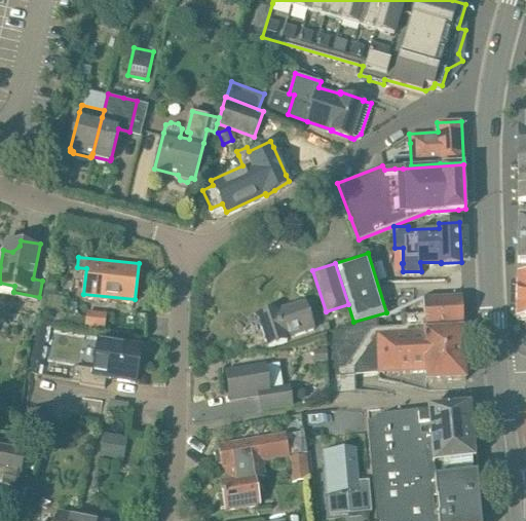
[(515,304),(515,310),(517,311),(517,317),(517,319),(525,319),(525,274),(518,274),(518,280),(515,280),(515,287),(517,287),(517,304),(515,304)]
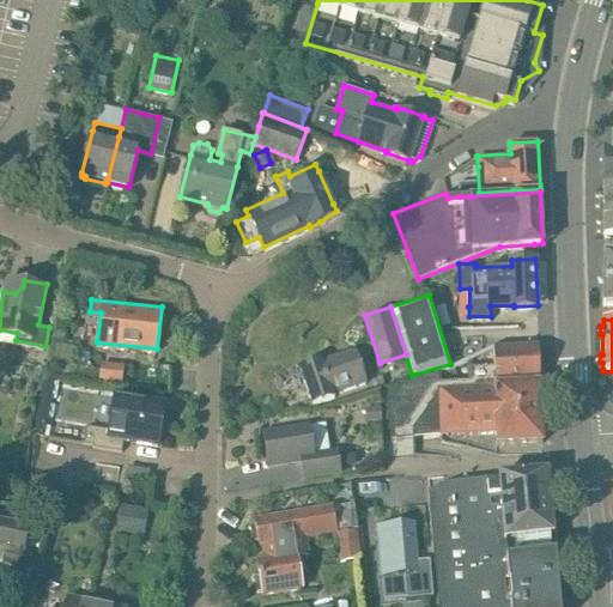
[(381,384),(382,402),(382,418),(382,435),(417,432),(417,431),(443,430),(443,432),(495,429),(496,442),(544,439),(541,369),(540,343),(495,346),(450,364),(412,375),(381,384)]
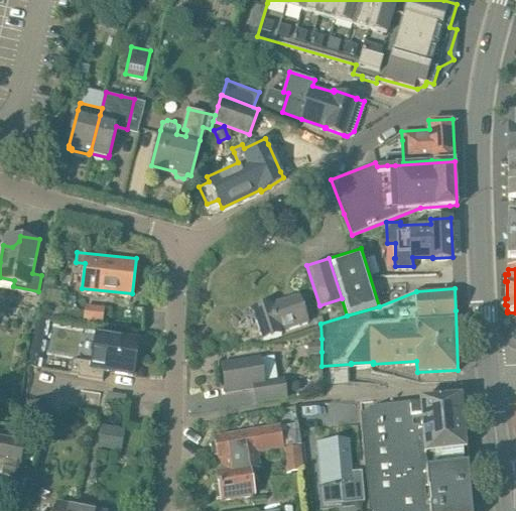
[(273,305),(255,311),(265,342),(283,336),(283,333),(309,324),(300,296),(273,305)]
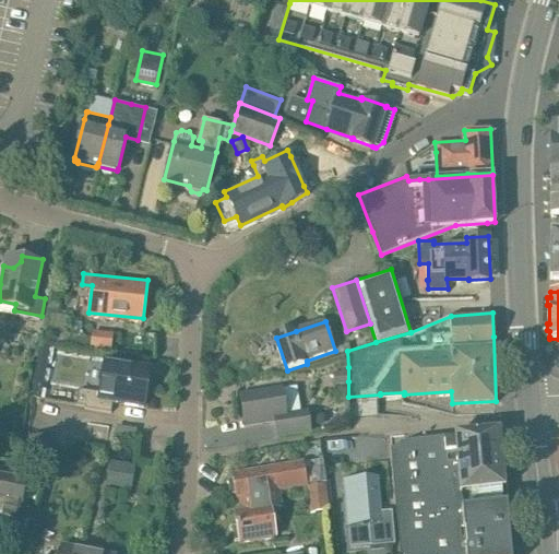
[(39,341),(31,392),(43,395),(51,343),(39,341)]
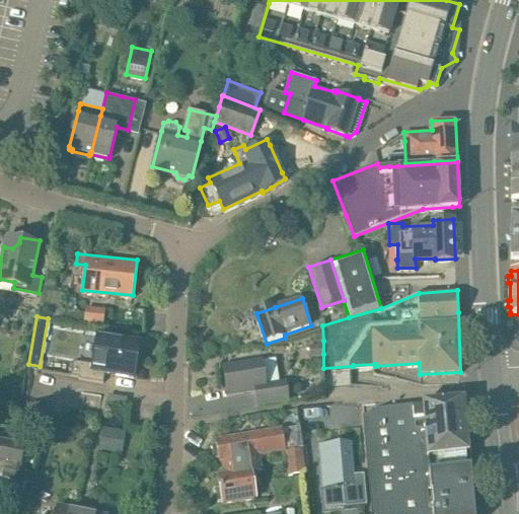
[(73,358),(71,372),(79,373),(79,375),(103,379),(104,369),(135,373),(140,339),(98,333),(93,361),(73,358)]
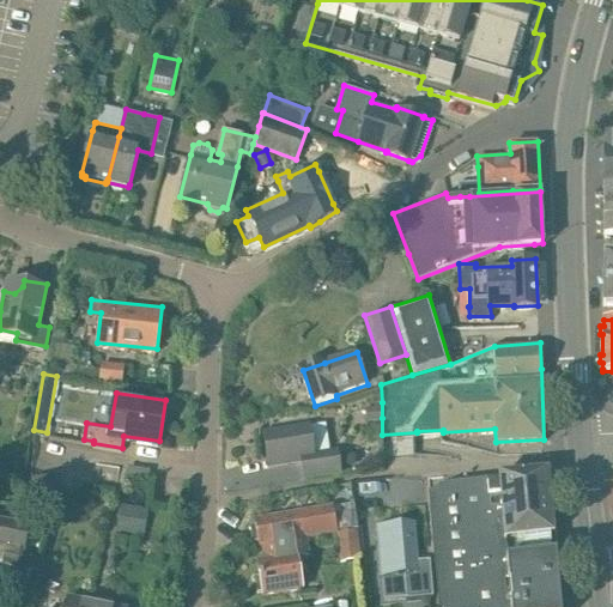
[(382,402),(365,404),(365,418),(382,418),(382,402)]
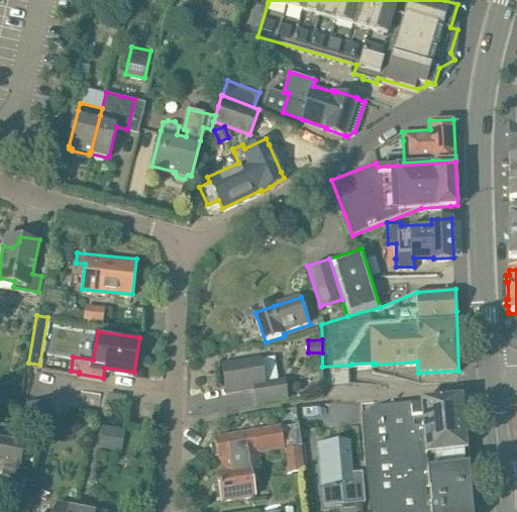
[(227,391),(253,387),(255,402),(288,397),(285,377),(265,379),(262,356),(222,363),(227,391)]
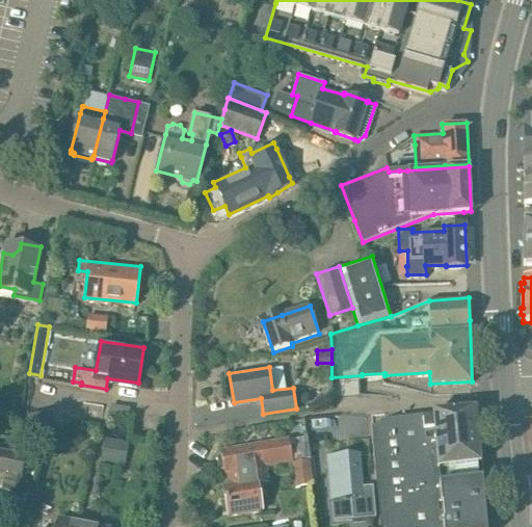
[(432,411),(433,414),(405,416),(406,426),(418,425),(420,443),(435,442),(437,466),(480,462),(475,407),(432,411)]
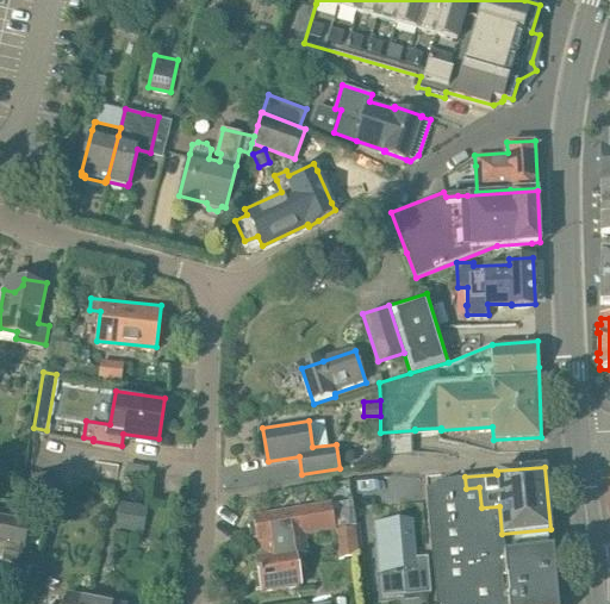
[(29,471),(24,505),(57,509),(62,477),(29,471)]
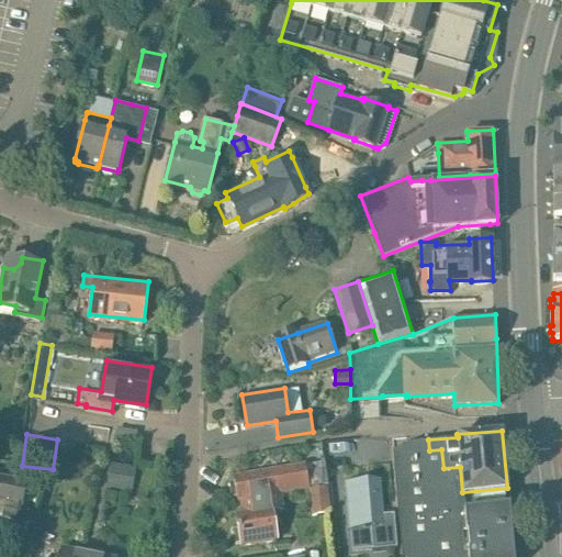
[(514,556),(507,488),(462,492),(460,467),(444,468),(441,449),(429,450),(428,439),(416,441),(394,447),(403,556),(514,556)]
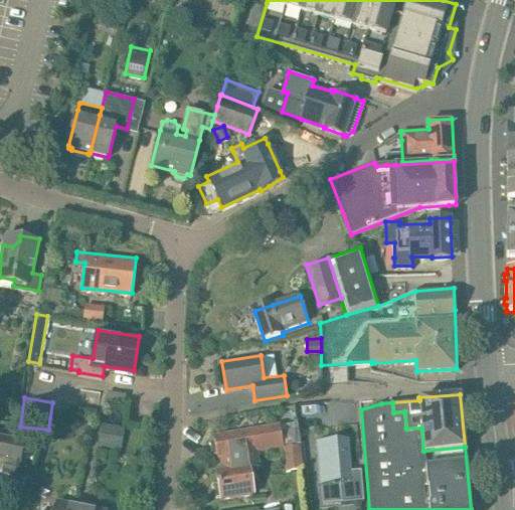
[(101,422),(98,442),(114,444),(117,425),(101,422)]
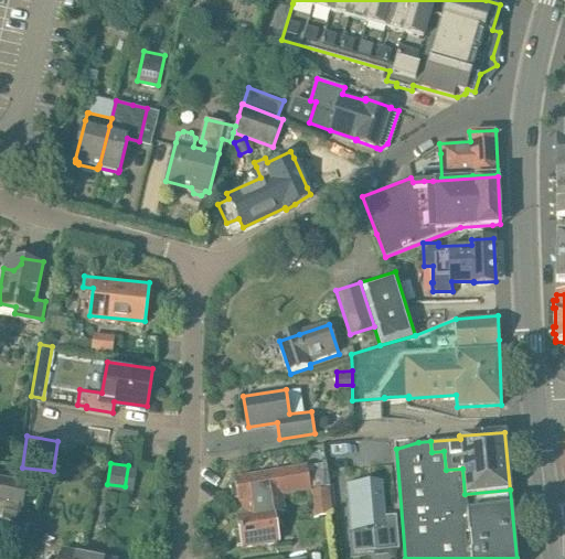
[(236,482),(232,482),(234,495),(238,495),(238,500),(242,498),(281,492),(329,483),(327,466),(308,470),(307,463),(235,476),(236,482)]
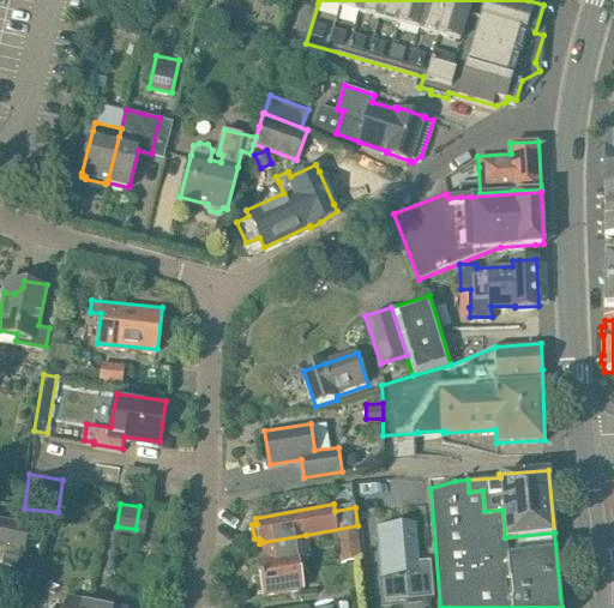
[(0,546),(23,552),(28,527),(0,519),(0,546)]
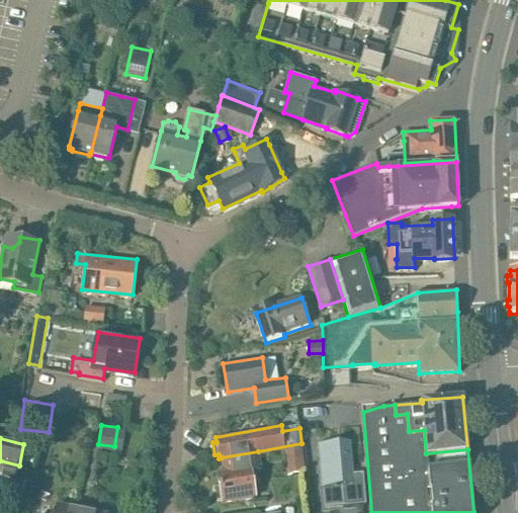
[(351,439),(318,441),(322,485),(323,485),(342,484),(343,502),(343,503),(366,502),(363,471),(353,471),(351,439)]
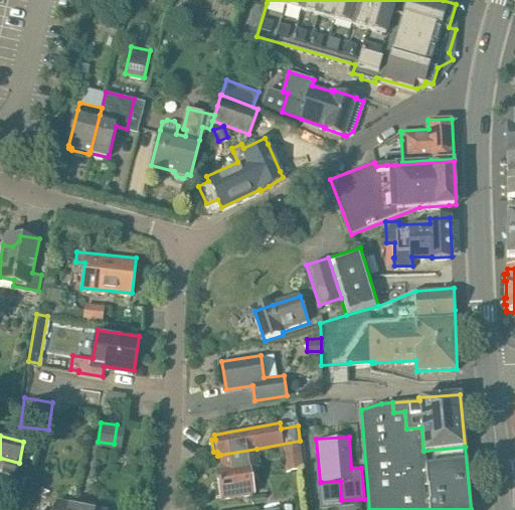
[(299,444),(283,446),(286,469),(304,467),(301,444),(299,444)]
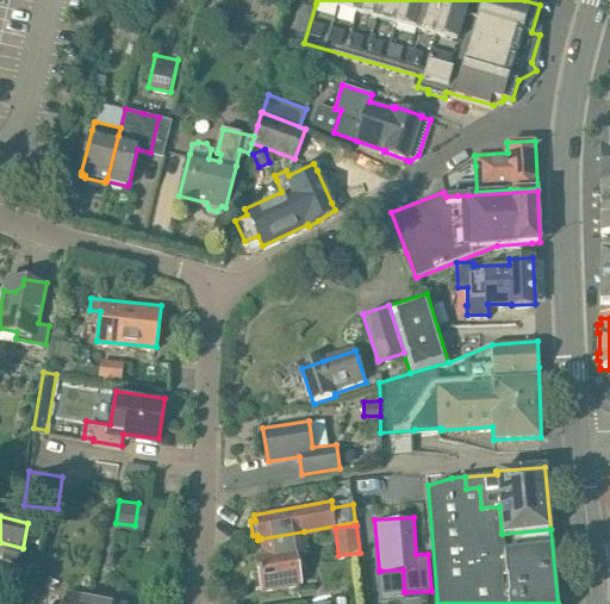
[(260,573),(255,574),(257,586),(261,586),(262,590),(300,584),(298,565),(297,559),(303,558),(302,549),(306,549),(304,531),(261,539),(265,556),(257,558),(260,573)]
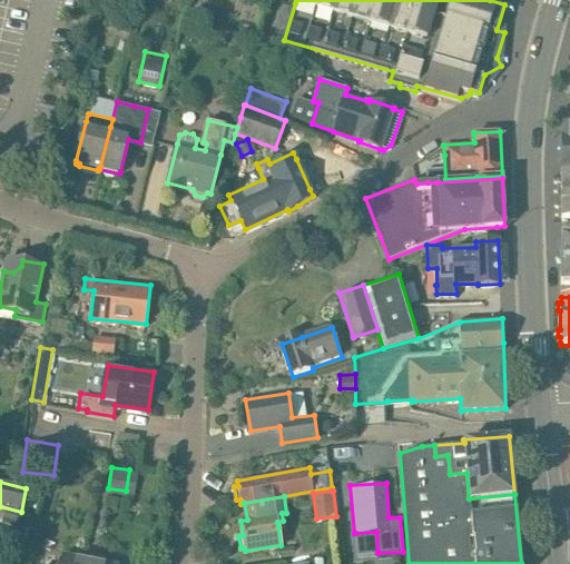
[(90,563),(91,558),(65,553),(61,563),(48,563),(45,563),(43,563),(90,563)]
